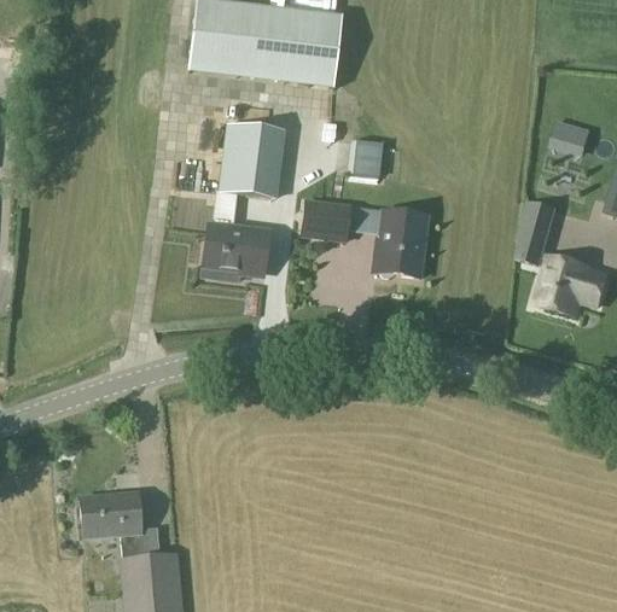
[(196,0),(187,68),(319,85),(329,12),(234,0),(196,0)]
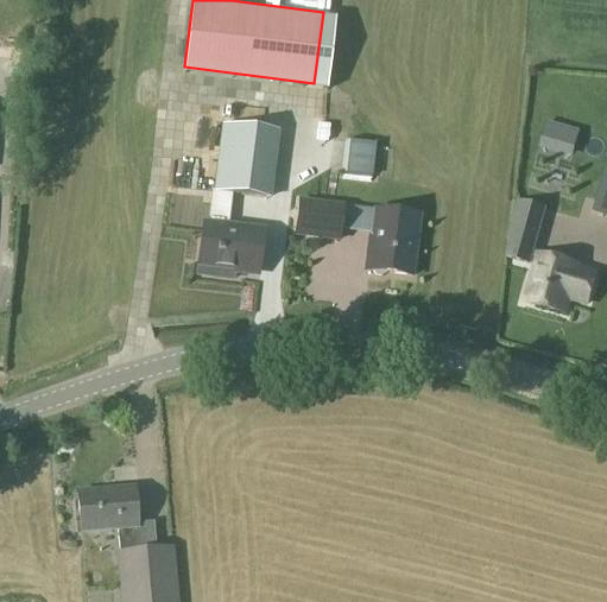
[(267,194),(276,126),(223,119),(215,187),(267,194)]
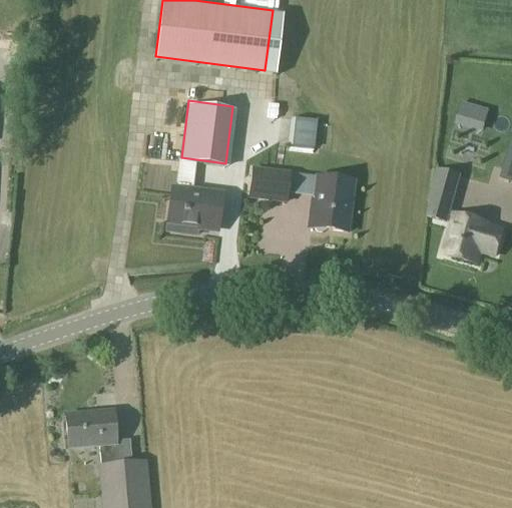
[(457,117),(484,125),(489,108),(462,100),(457,117)]
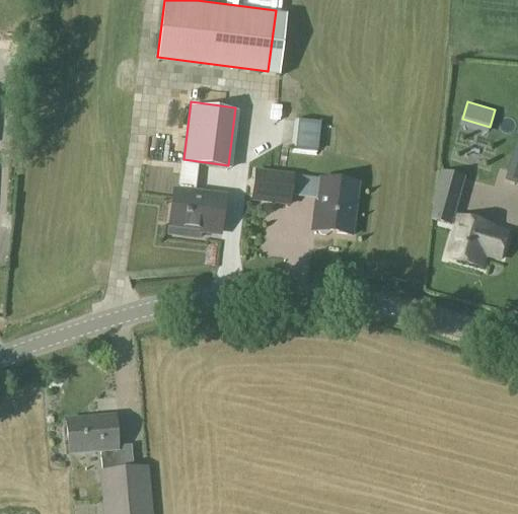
[(517,140),(508,176),(517,178),(517,140)]
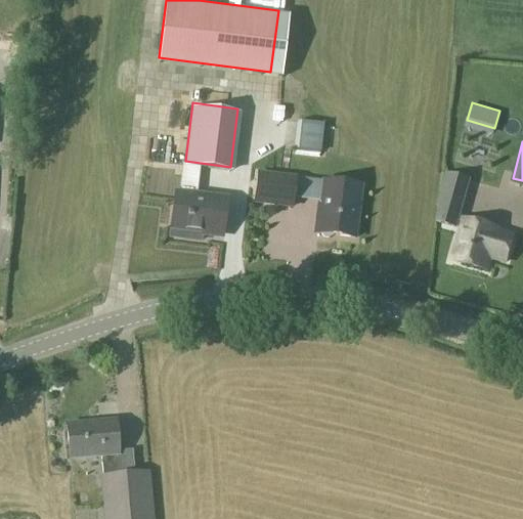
[(189,188),(194,167),(176,163),(171,184),(189,188)]
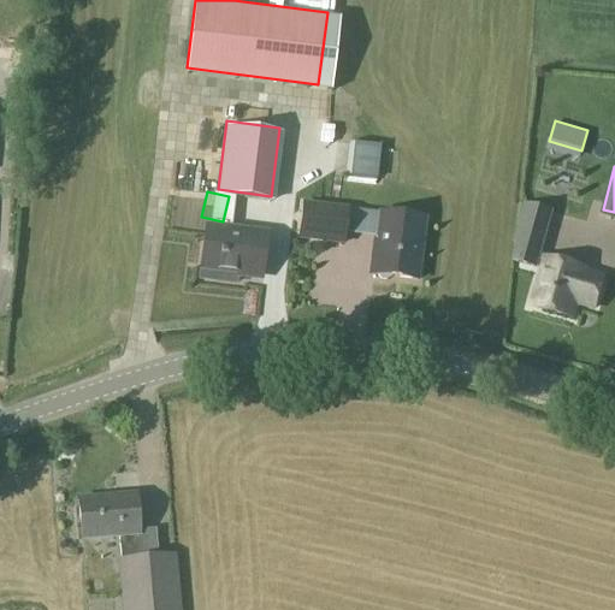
[(578,300),(595,305),(604,272),(586,267),(587,265),(544,253),(544,255),(540,254),(557,202),(530,194),(516,236),(521,238),(515,254),(542,261),(531,301),(574,313),(578,300)]
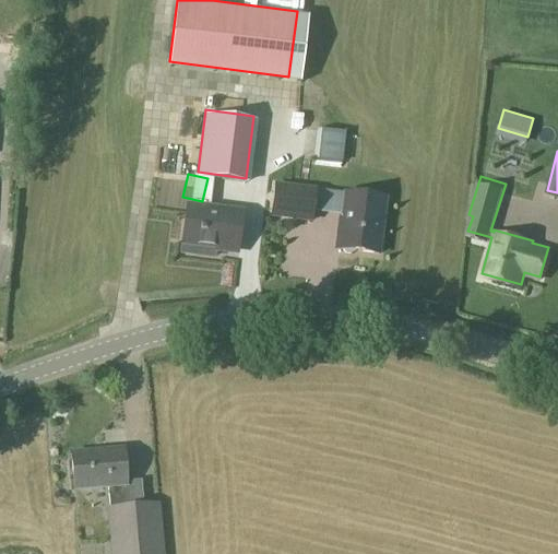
[(315,188),(275,183),(272,213),(311,219),(315,188)]
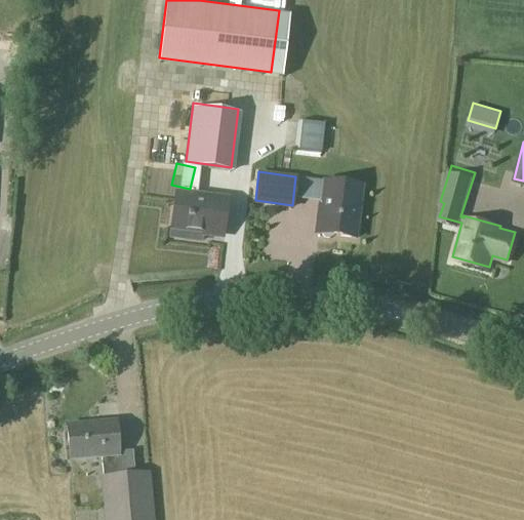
[(362,185),(324,180),(318,232),(321,232),(324,236),(329,237),(333,234),(355,237),(362,185)]
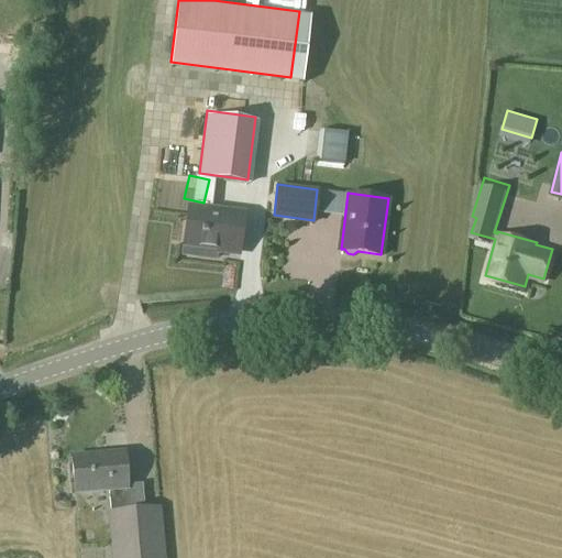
[(239,249),(244,209),(189,203),(185,241),(239,249)]
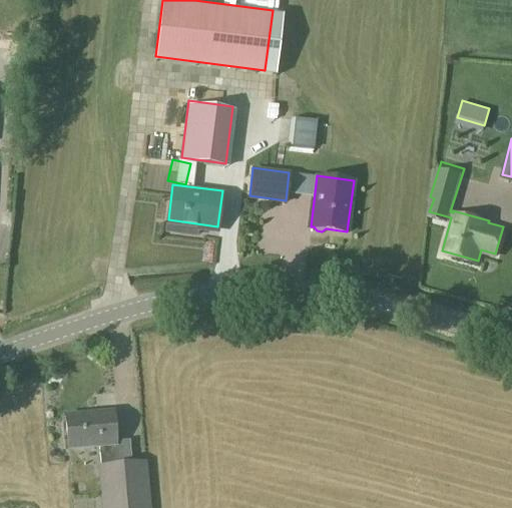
[(98,461),(101,507),(152,507),(148,457),(132,458),(130,436),(116,437),(113,409),(66,413),(68,445),(99,442),(101,461),(98,461)]
